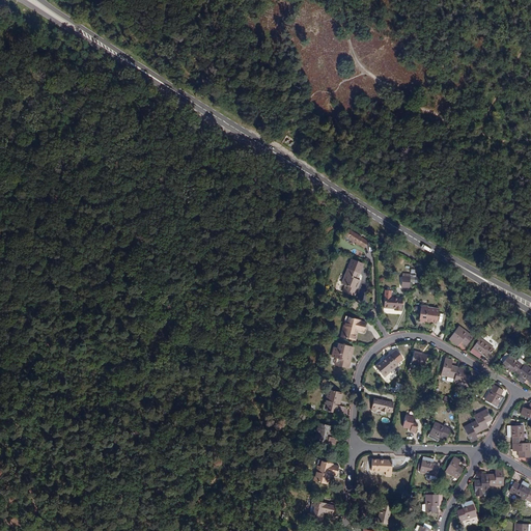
[(364,248),(367,242),(347,229),(343,235),(358,245),(358,244),(364,248)]
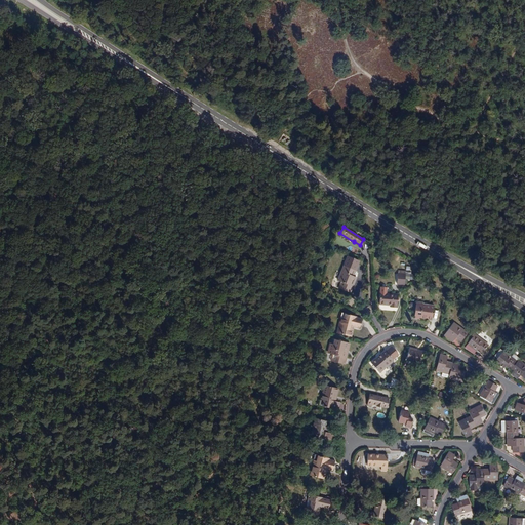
[(350,256),(346,266),(356,271),(360,260),(350,256)]
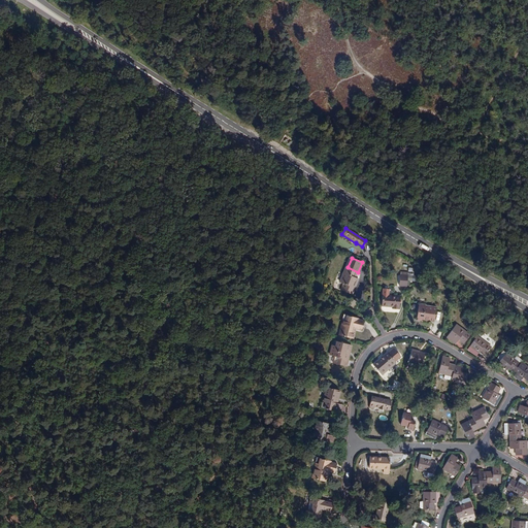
[(352,294),(357,281),(354,279),(358,272),(348,267),(344,273),(343,273),(340,283),(345,285),(342,291),(352,294)]
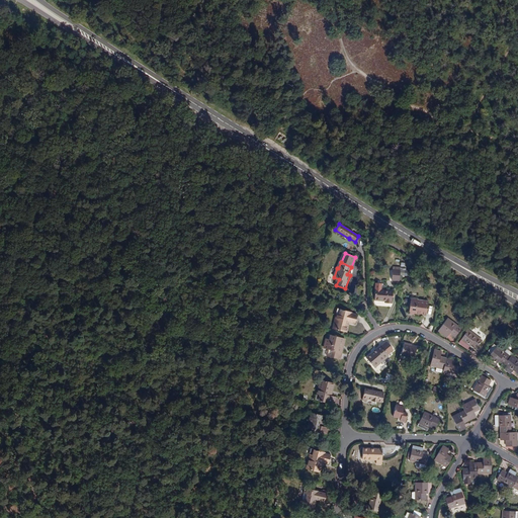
[(401,269),(394,269),(393,280),(400,281),(401,275),(401,269)]
